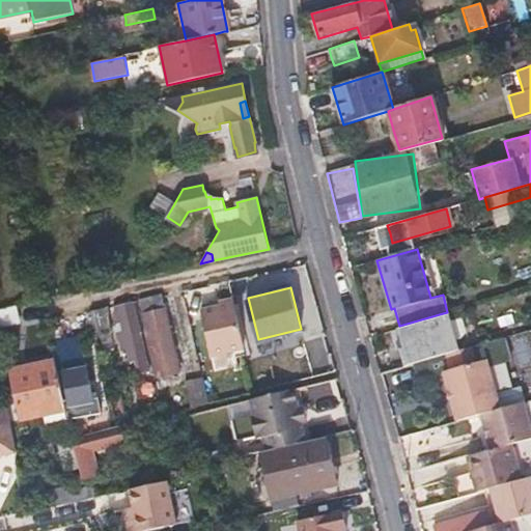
[(244,346),(235,301),(203,307),(213,353),(244,346)]
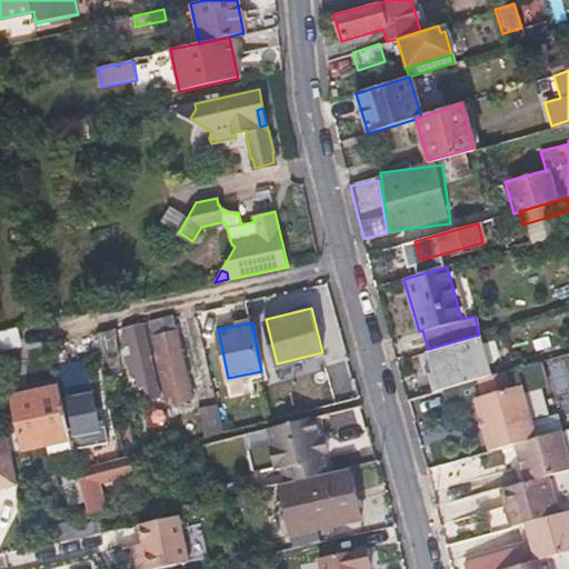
[(0,327),(0,347),(19,342),(15,325),(0,327)]
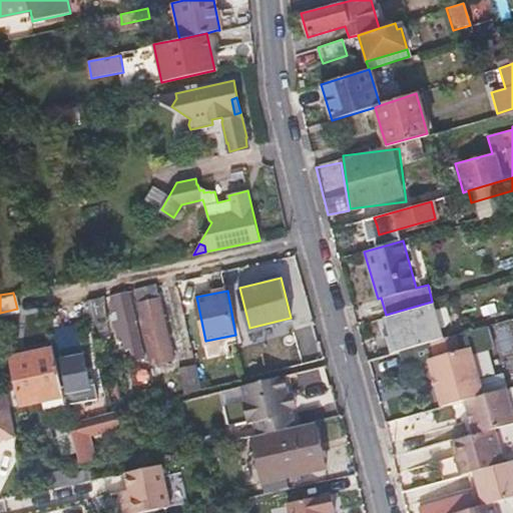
[(127,293),(106,298),(113,322),(110,322),(115,341),(119,340),(122,351),(127,350),(129,360),(142,357),(127,293)]
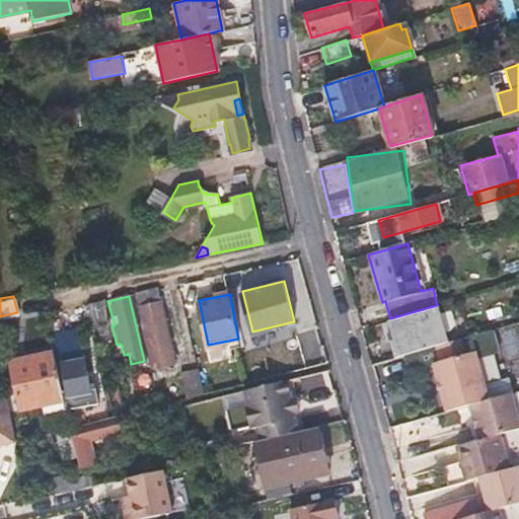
[(140,305),(146,336),(152,365),(171,361),(160,301),(140,305)]
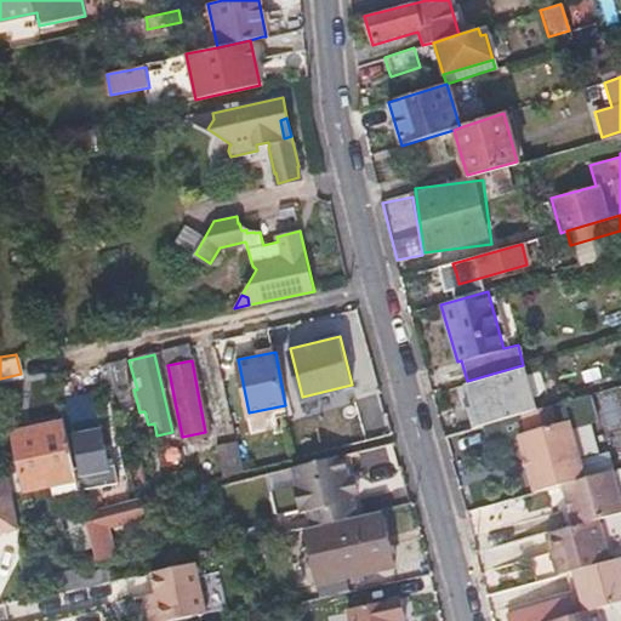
[(124,362),(108,365),(114,393),(130,391),(124,362)]
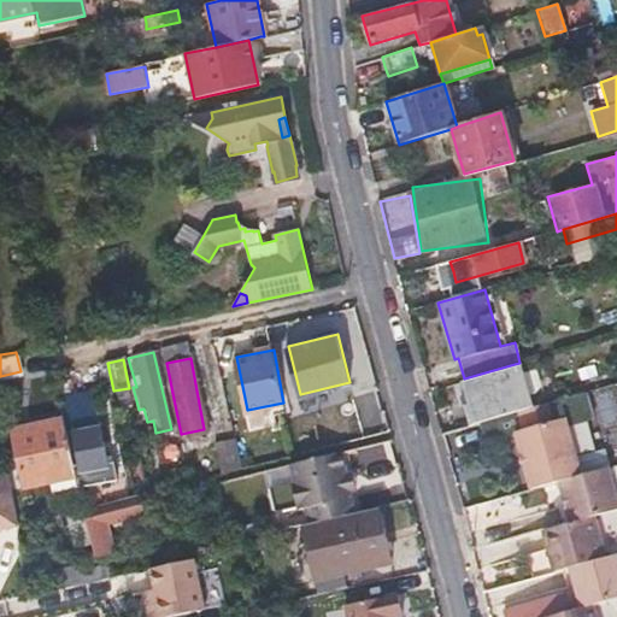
[(527,406),(515,364),(464,378),(462,380),(474,422),(516,410),(527,406)]
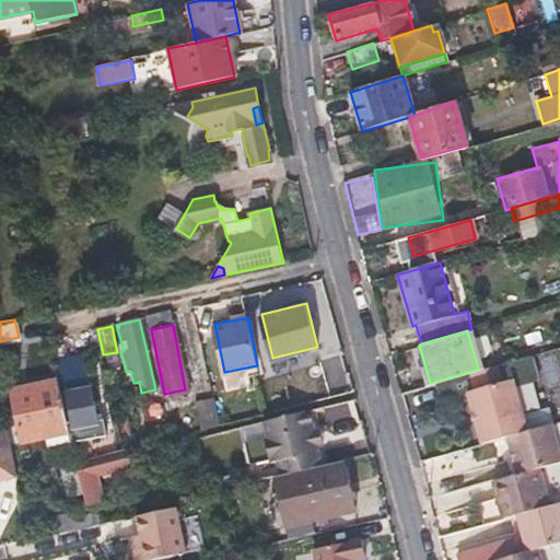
[(67,432),(68,441),(70,450),(109,441),(106,426),(101,428),(84,352),(51,360),(56,382),(67,432)]
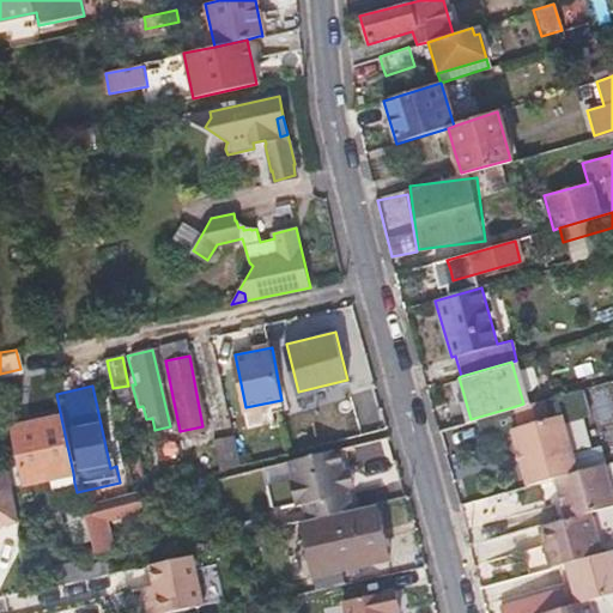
[(523,404),(513,407),(517,428),(511,429),(526,489),(554,480),(575,475),(559,416),(553,417),(548,396),(523,404)]
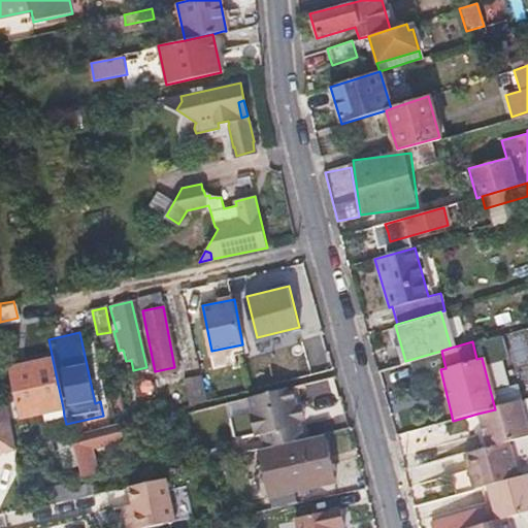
[(323,368),(322,345),(308,347),(310,369),(323,368)]
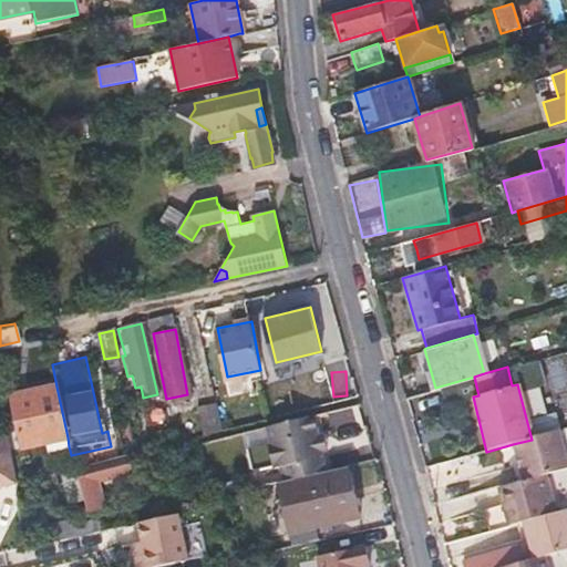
[(21,446),(68,437),(57,387),(10,397),(21,446)]
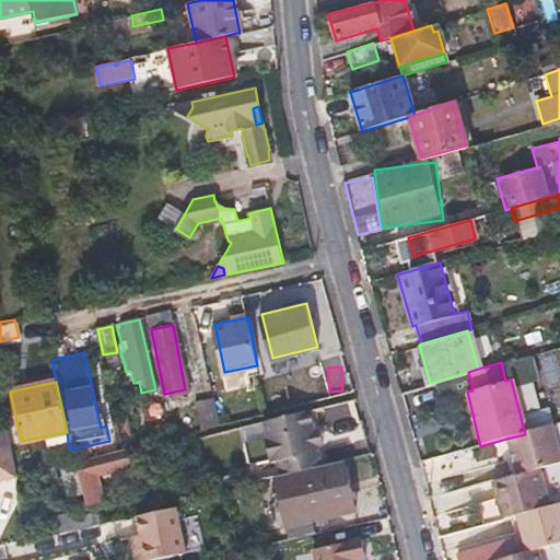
[(213,398),(195,403),(201,430),(220,426),(213,398)]
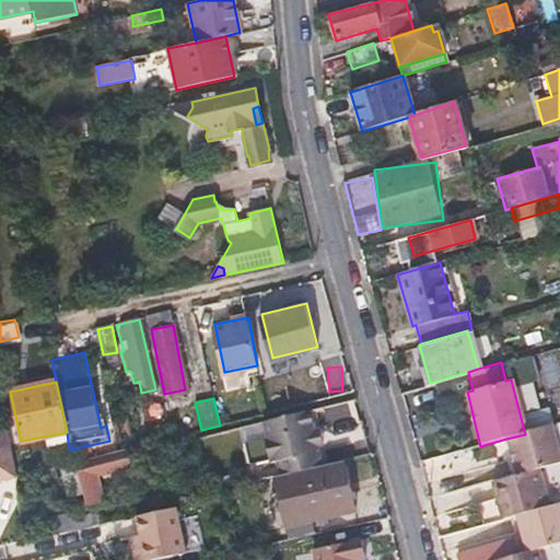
[(313,431),(307,410),(257,424),(260,439),(258,440),(265,465),(271,464),(317,453),(316,446),(313,431)]
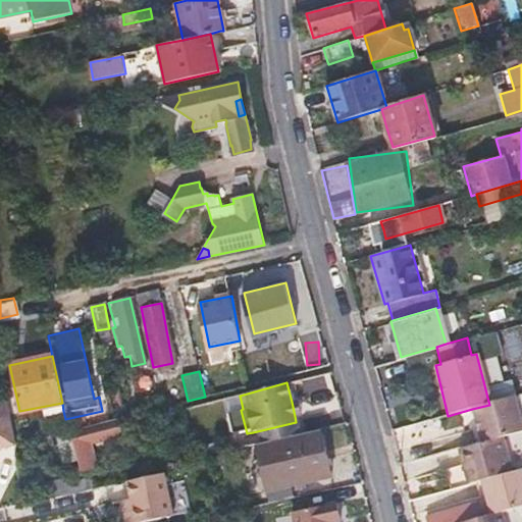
[(504,438),(521,433),(521,421),(516,397),(489,405),(472,409),(482,445),(504,438)]
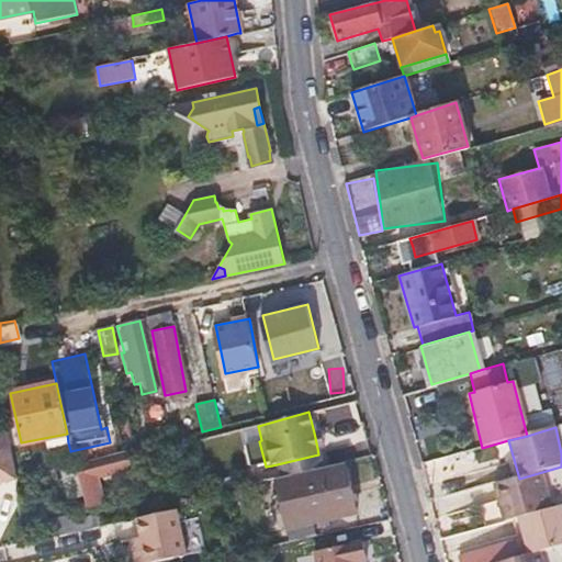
[(0,480),(15,476),(6,430),(0,430),(0,480)]
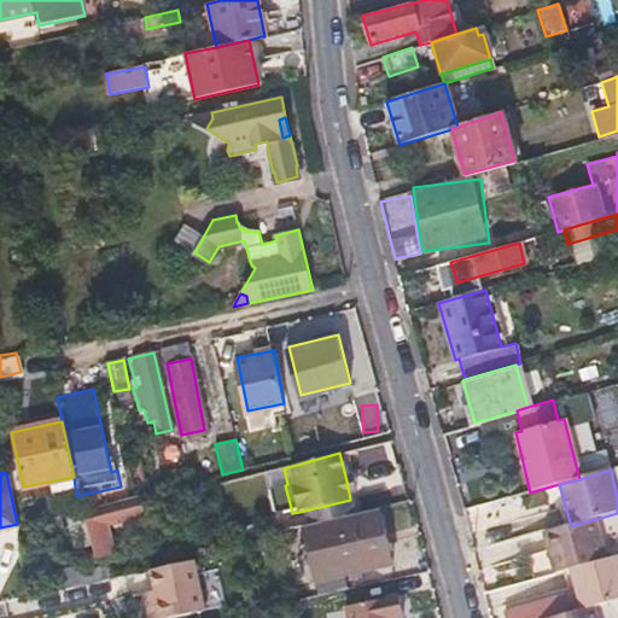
[(355,491),(351,473),(345,476),(349,493),(355,491)]
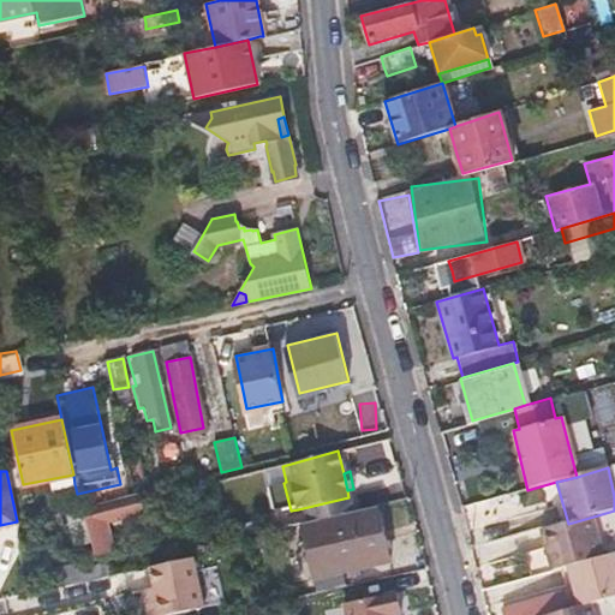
[(87,542),(101,538),(114,536),(111,519),(138,512),(136,495),(81,508),(87,542)]
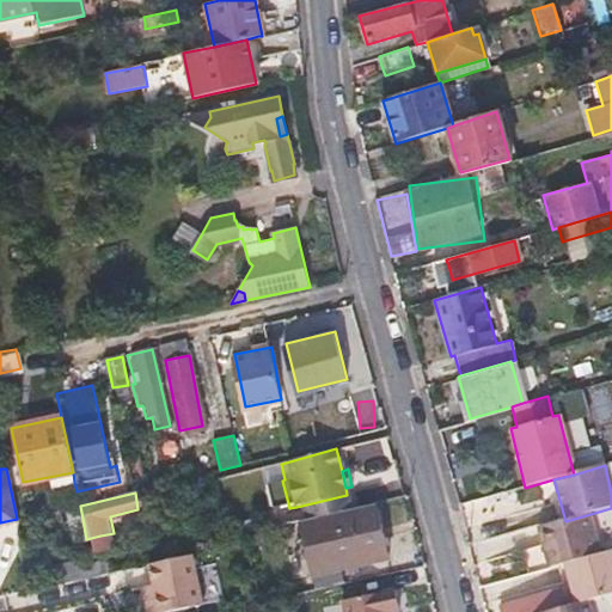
[(463,502),(467,526),(514,516),(509,494),(463,502)]
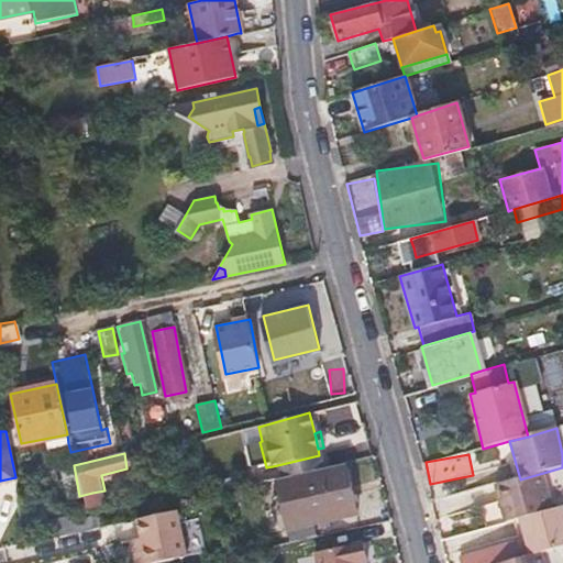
[(323,470),(319,455),(273,466),(276,481),(323,470)]
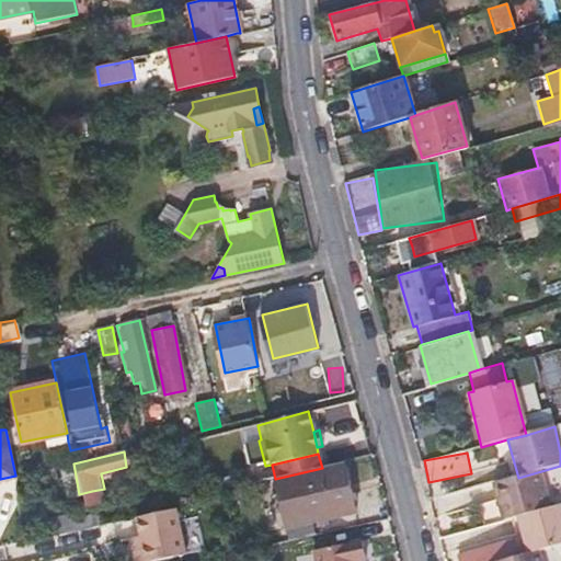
[(275,479),(273,479),(285,528),(356,511),(344,462),(322,468),(275,479)]
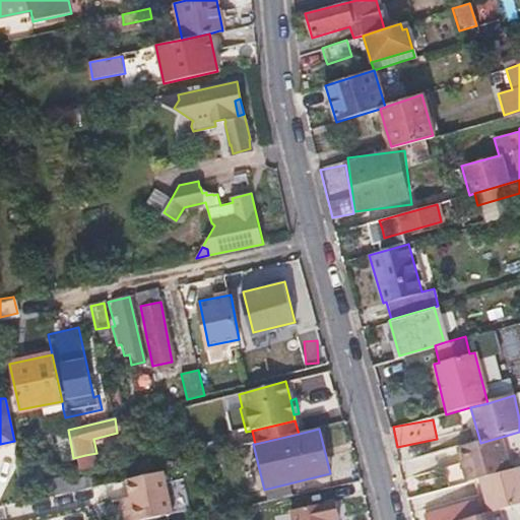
[(480,480),(513,471),(502,437),(480,443),(457,450),(467,484),(480,480)]
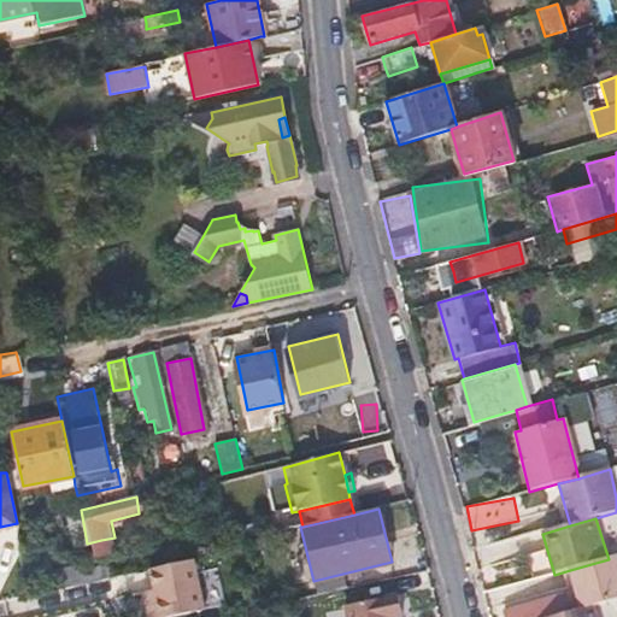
[(248,545),(247,539),(225,545),(227,551),(248,545)]
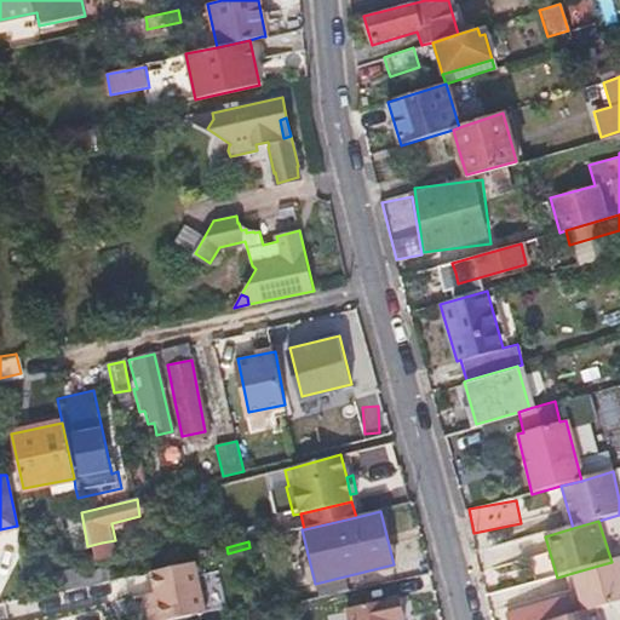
[(595,610),(619,603),(619,558),(612,562),(573,573),(583,614),(595,610)]
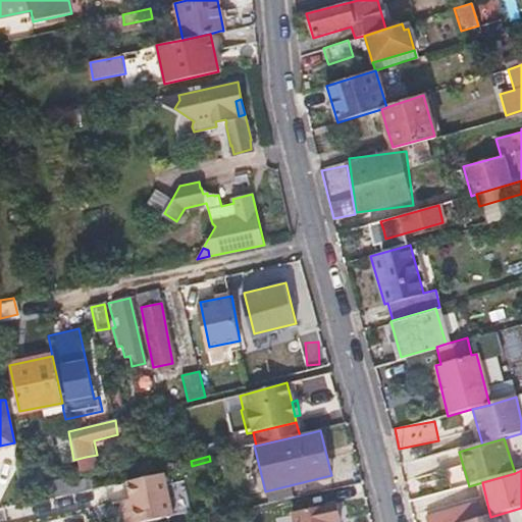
[(163,471),(126,479),(137,521),(148,521),(173,517),(163,471)]
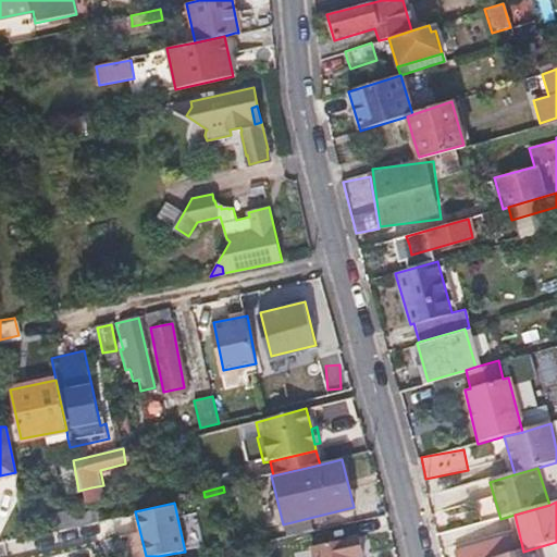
[(314,556),(354,556),(364,554),(360,535),(312,545),(314,556)]
